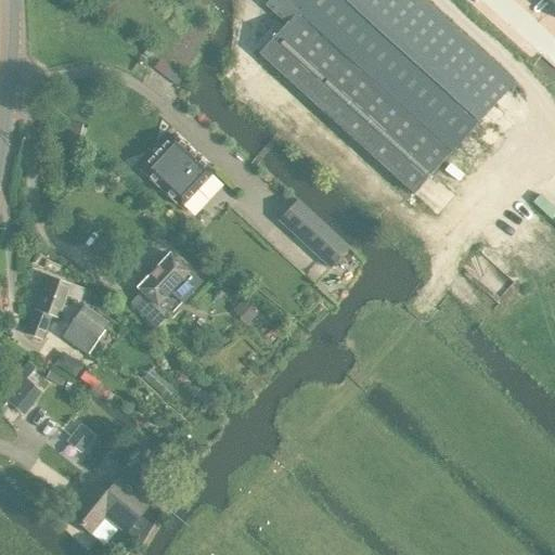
[(413,195),(451,153),(515,84),(423,0),(270,0),(266,5),(286,24),(258,54),(413,195)]
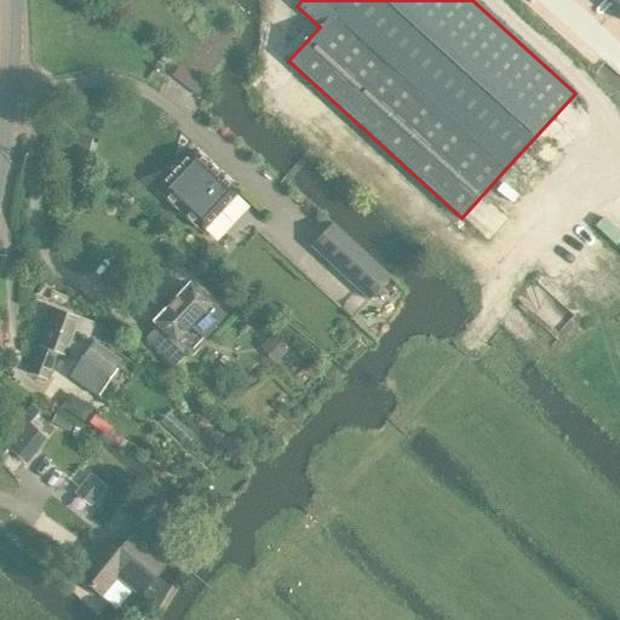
[(171,204),(202,230),(234,193),(204,166),(171,204)]
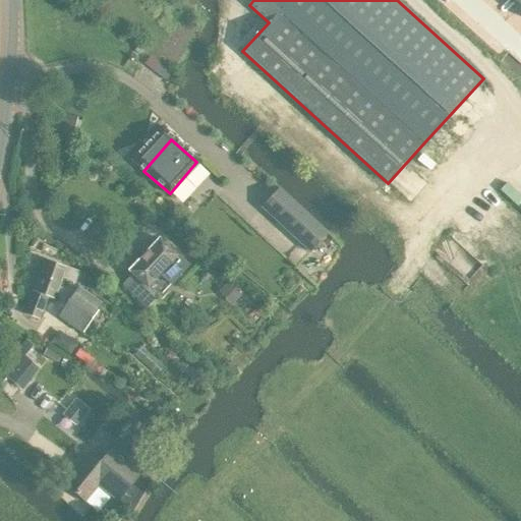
[(261,208),(309,253),(328,234),(279,188),(261,208)]
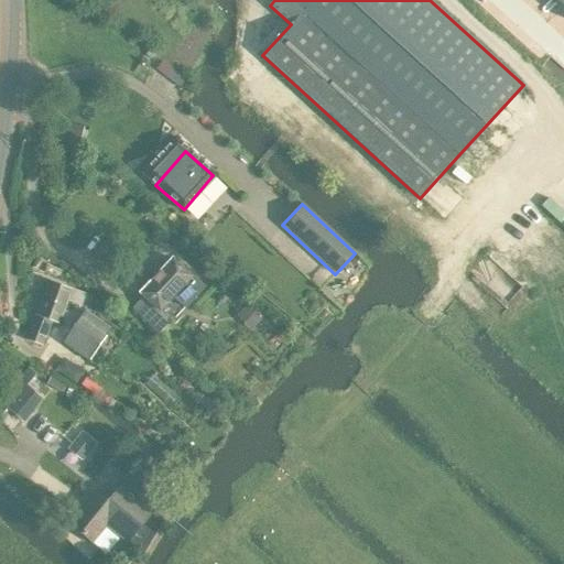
[(139,293),(142,296),(132,308),(161,334),(171,323),(160,312),(173,297),(185,308),(204,288),(192,277),(172,258),(139,293)]
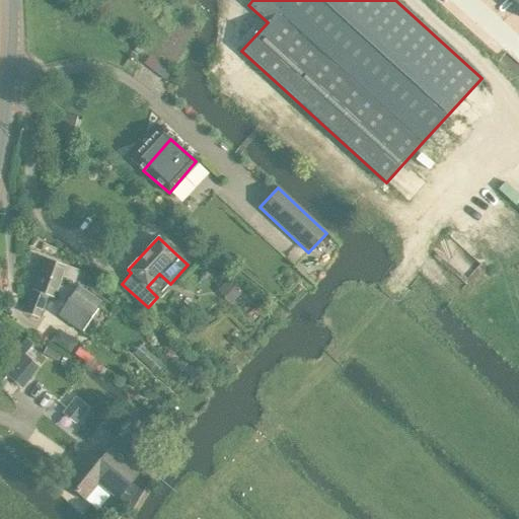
[(43,257),(23,312),(39,318),(47,296),(53,298),(55,295),(57,296),(60,295),(61,293),(62,291),(62,288),(61,286),(58,285),(61,278),(74,282),(79,271),(65,266),(43,257)]
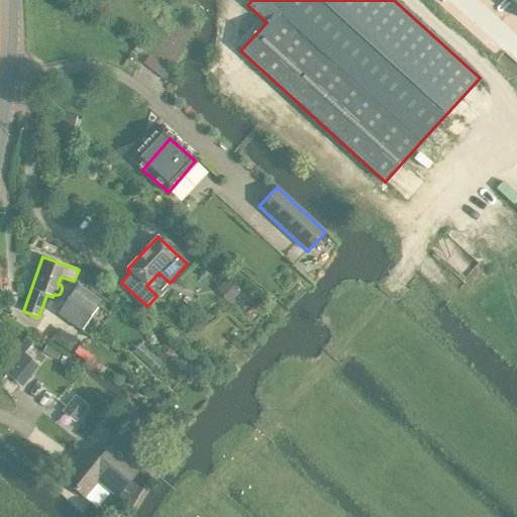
[(57,314),(81,331),(101,302),(77,285),(57,314)]
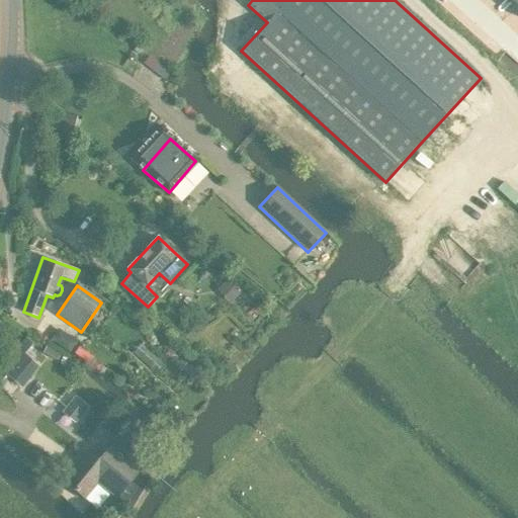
[(23,335),(0,360),(0,381),(6,374),(8,376),(21,387),(39,367),(24,353),(32,344),(23,335)]
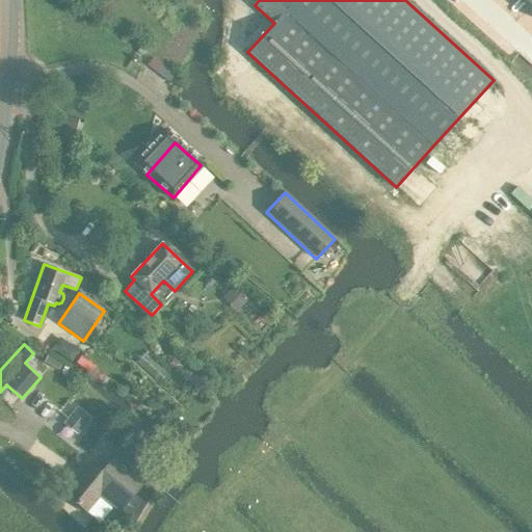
[(77,405),(68,417),(82,427),(91,416),(77,405)]
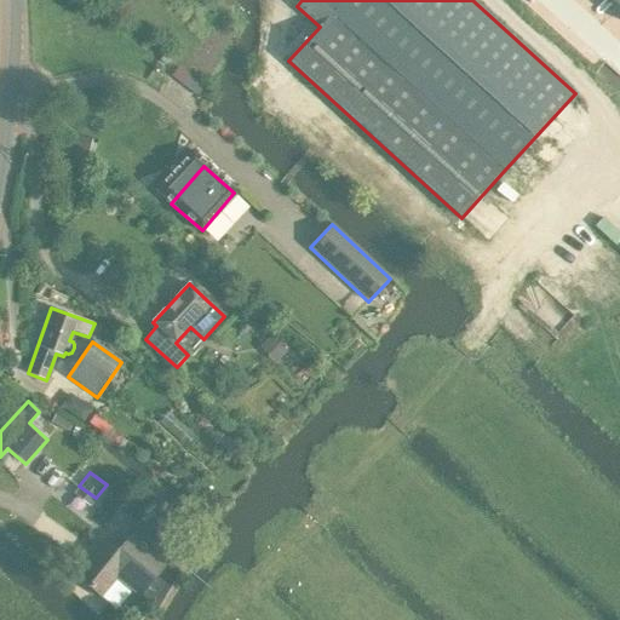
[(105,539),(75,575),(102,597),(115,608),(132,589),(141,596),(153,606),(158,609),(167,592),(179,570),(168,562),(170,561),(135,532),(120,550),(105,539)]
